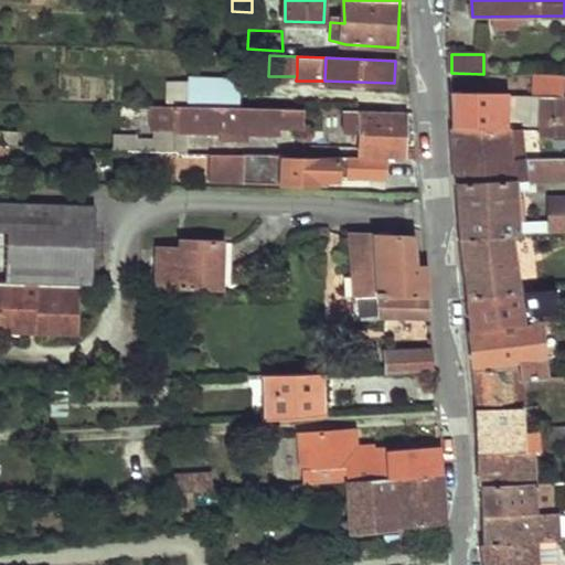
[(532,97),(563,98),(563,94),(563,77),(532,75),(532,97)]
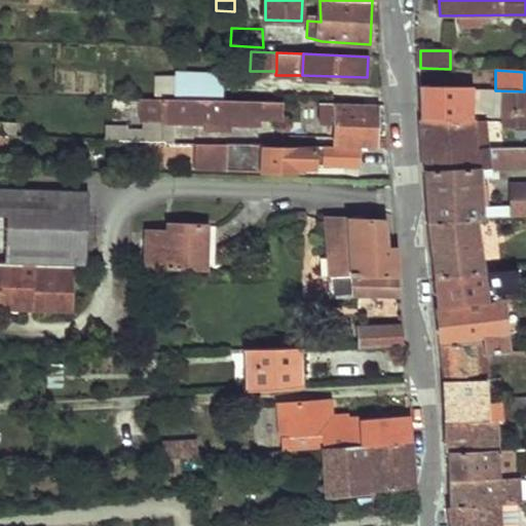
[(207,97),(222,97),(222,71),(181,71),(181,96),(207,97)]
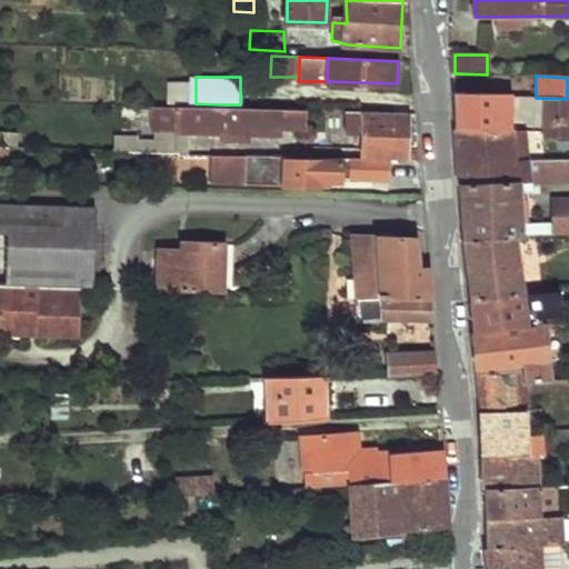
[(457,130),(513,131),(513,112),(512,98),(512,93),(455,93),(457,130)]
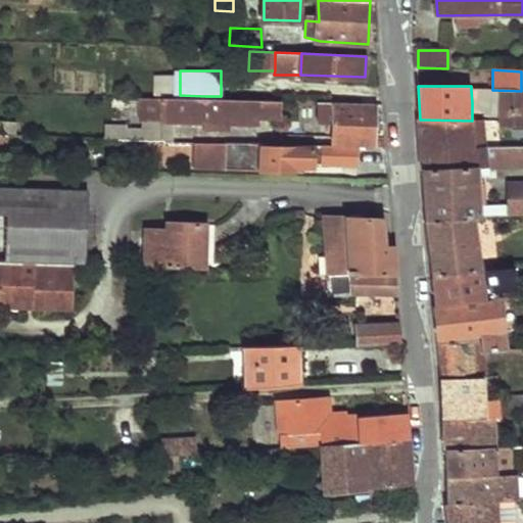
[(501,115),(521,115),(521,91),(492,90),(471,90),(472,103),(500,102),(501,115)]
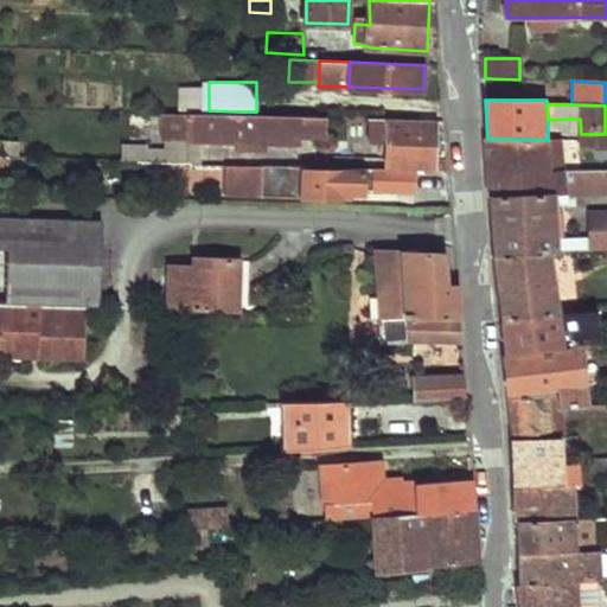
[(166,109),(165,133),(209,134),(209,110),(166,109)]
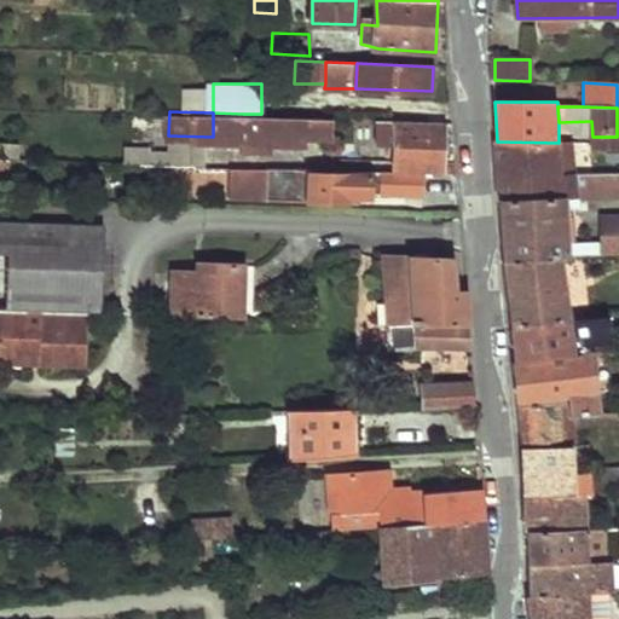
[(213,113),(213,137),(243,138),(243,114),(213,113)]
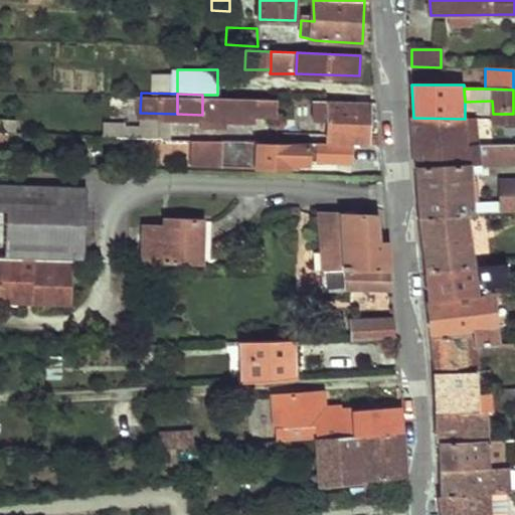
[(202,95),(202,115),(227,115),(227,119),(258,119),(258,113),(279,113),(279,97),(217,95),(202,95)]
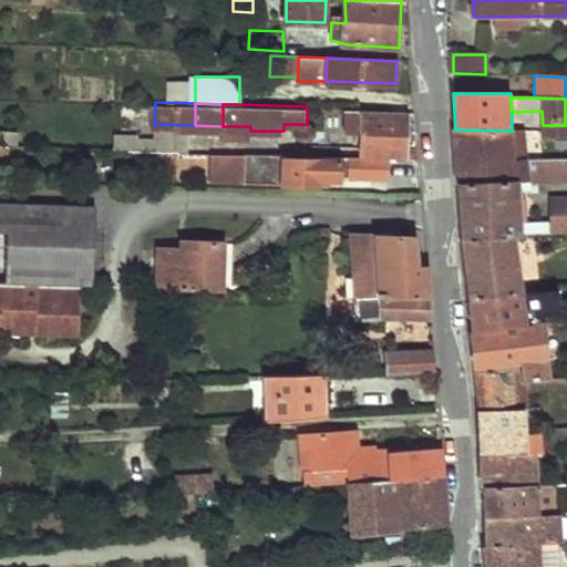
[(363,127),(362,156),(370,156),(406,157),(408,110),(346,107),(346,127),(363,127)]
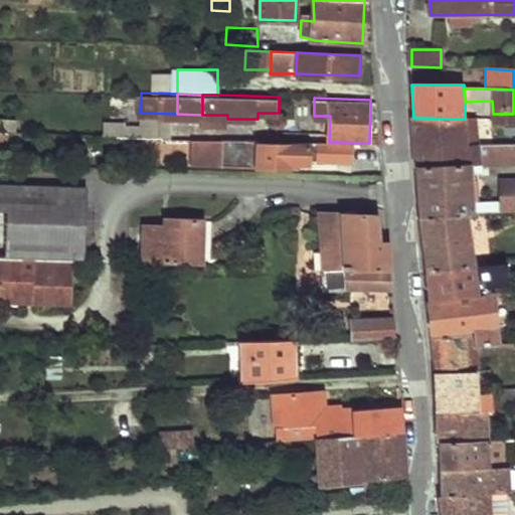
[(417,168),(469,166),(481,166),(480,145),(479,145),(478,119),(465,119),(413,118),(417,168)]
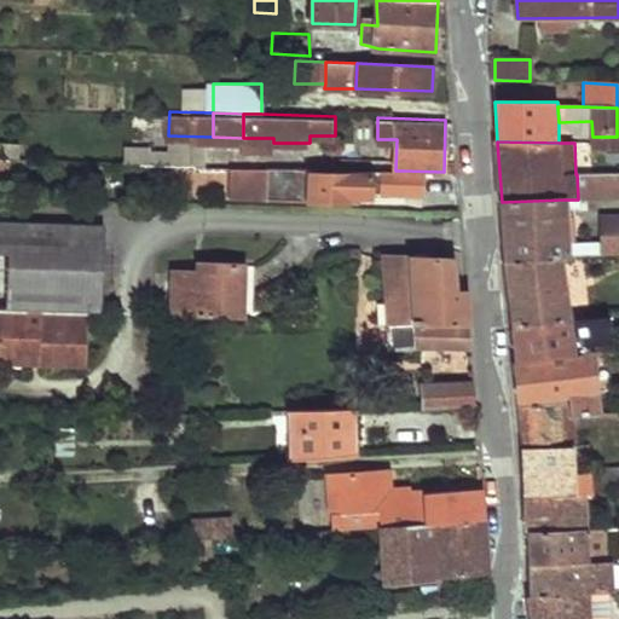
[(313,168),(270,167),(270,168),(270,181),(267,181),(267,197),(346,200),(347,194),(370,195),(370,192),(403,194),(404,171),(395,171),(371,169),(371,174),(313,173),(313,168)]
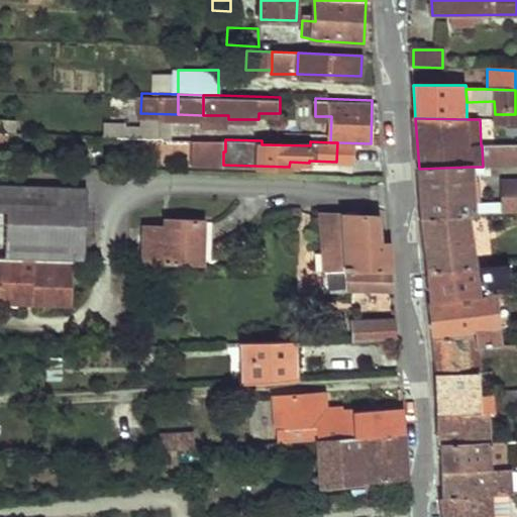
[(165,140),(165,151),(187,151),(186,158),(194,158),(194,151),(223,151),(225,151),(225,140),(165,140)]
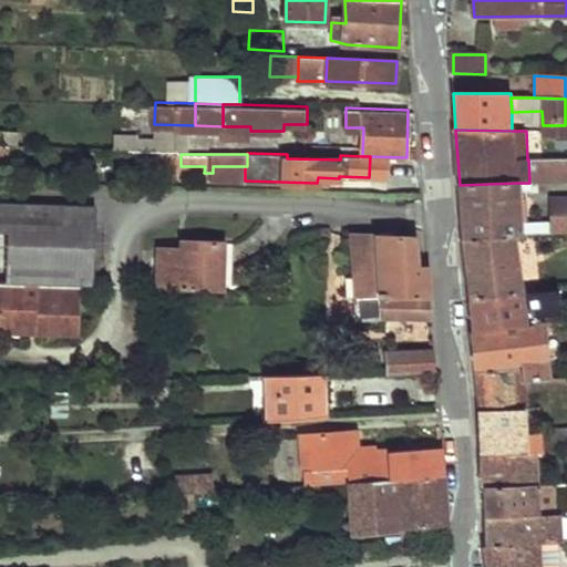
[(529,183),(566,179),(566,158),(528,160),(529,183)]
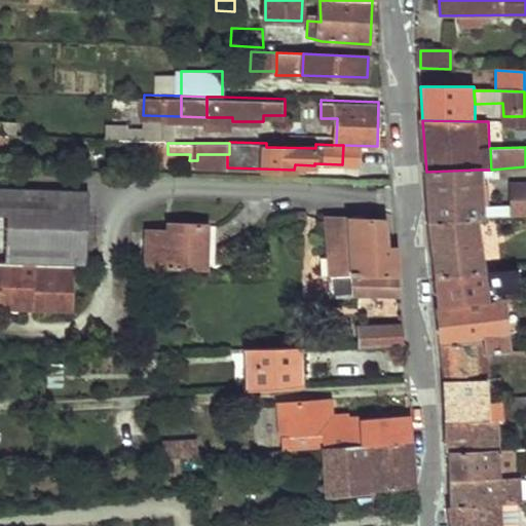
[(431,223),(480,221),(525,219),(525,187),(513,188),(513,207),(480,207),(479,170),(426,172),(431,223)]
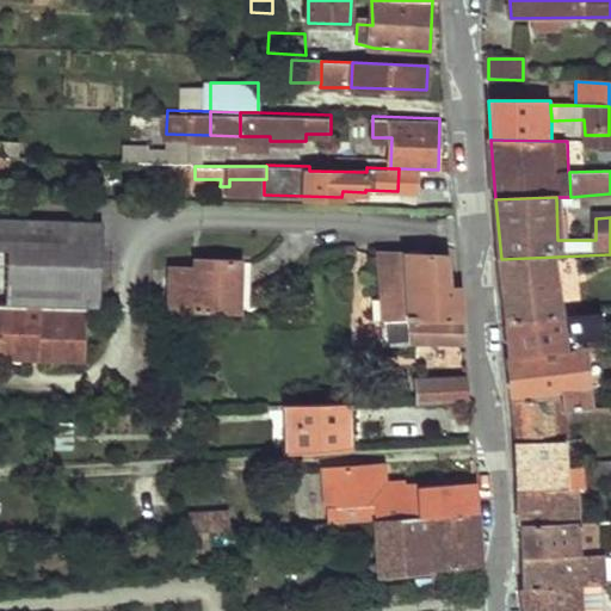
[(102,222),(0,220),(0,303),(99,307),(102,222)]
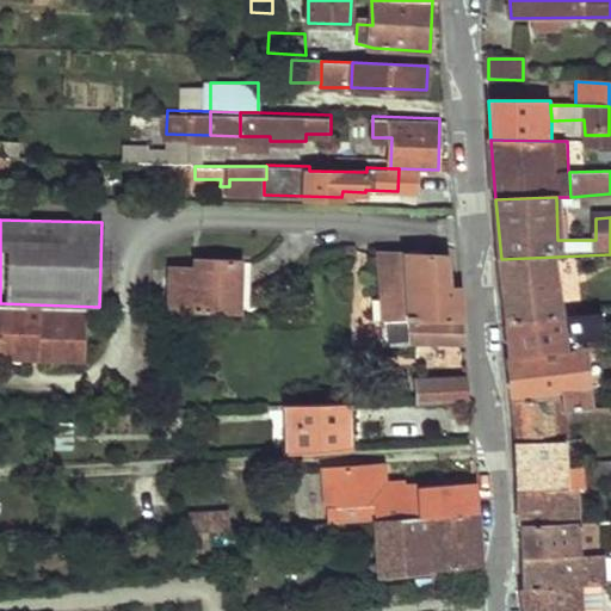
[(382,248),(387,318),(408,318),(466,320),(462,287),(450,288),(448,253),(445,251),(411,251),(382,248)]
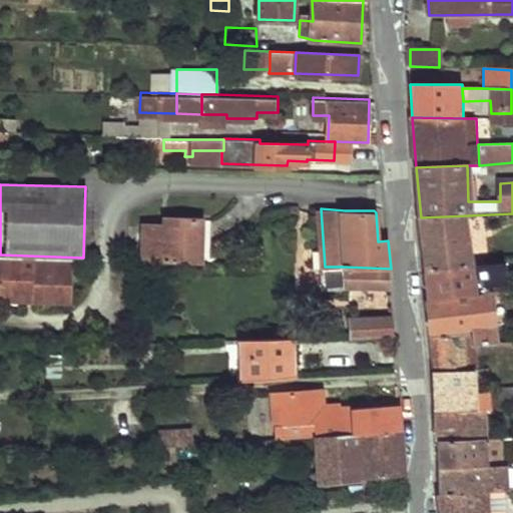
[(426,271),(472,265),(468,226),(468,215),(421,217),(426,271)]
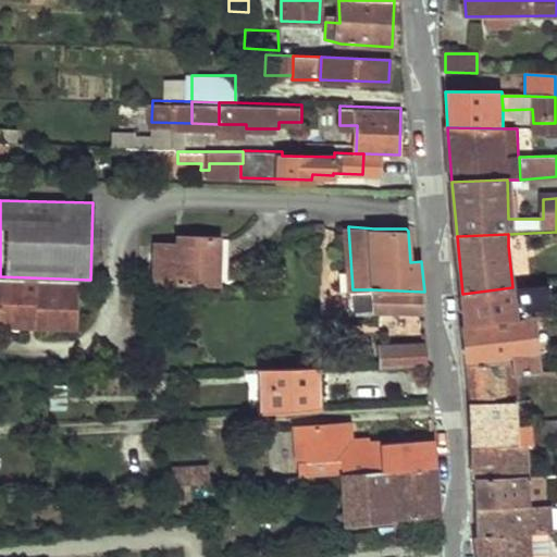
[(153,244),(152,284),(161,284),(227,285),(229,236),(193,235),(192,244),(153,244)]
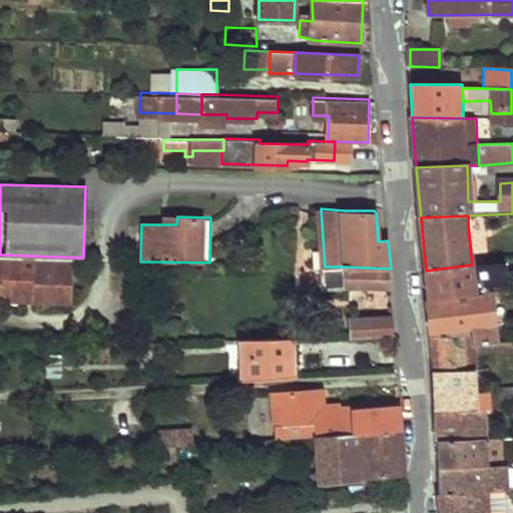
[(0,257),(0,300),(1,301),(1,291),(33,292),(33,301),(72,302),(74,260),(0,257)]
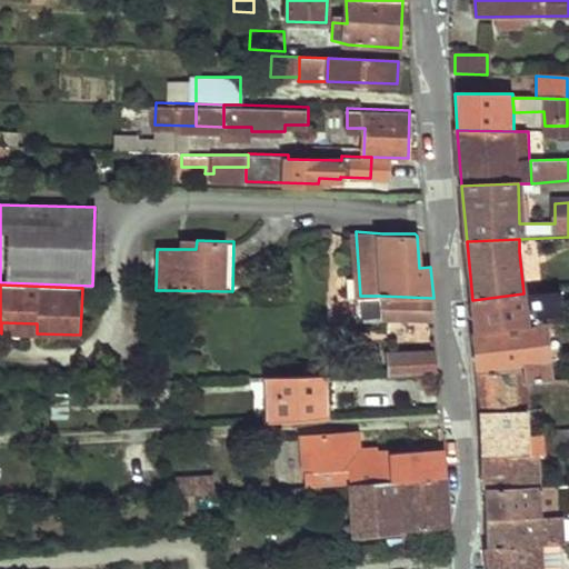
[(523,293),(472,300),(475,331),(545,323),(545,319),(556,318),(566,318),(561,290),(523,293)]
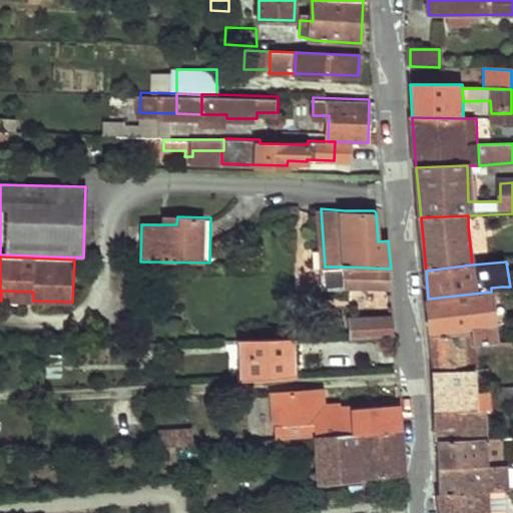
[(325,267),(322,267),(325,291),(345,289),(345,286),(343,267),(325,267)]
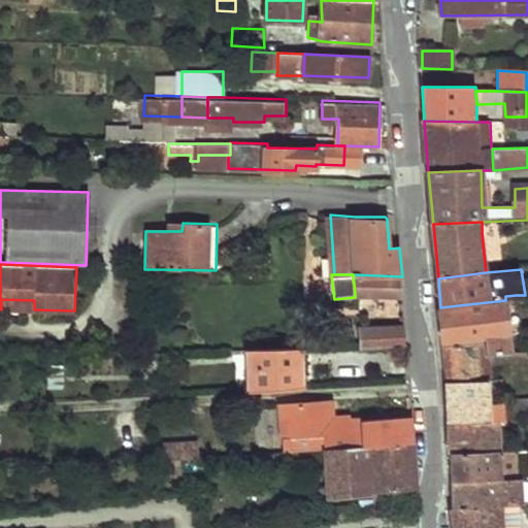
[(353,274),(355,294),(404,296),(402,276),(353,274)]
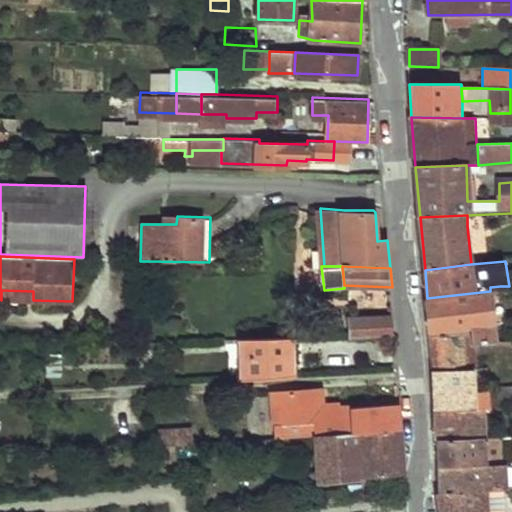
[(430,336),(471,333),(472,345),(494,344),(489,297),(501,296),(500,286),(490,287),(490,291),(427,298),(430,336)]
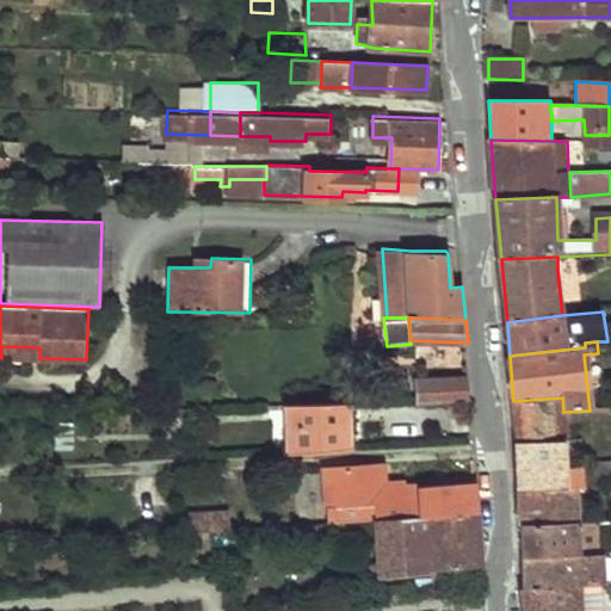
[(1,346),(1,358),(39,358),(39,347),(1,346)]
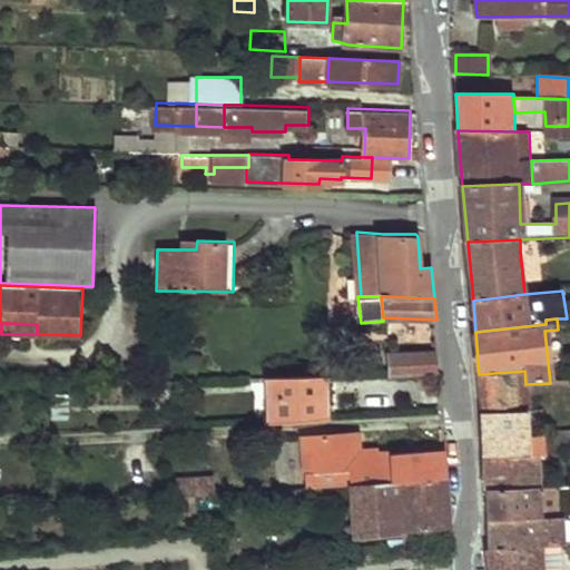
[(386,353),(389,374),(441,372),(439,351),(386,353)]
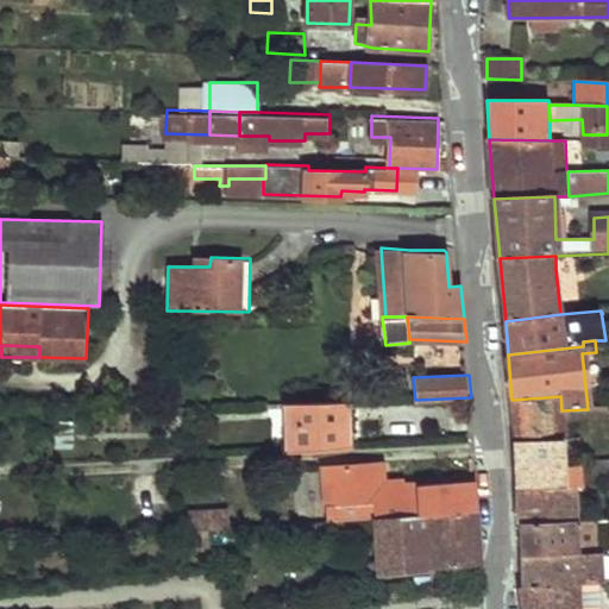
[(514,437),(564,433),(562,410),(560,396),(512,400),(514,437)]
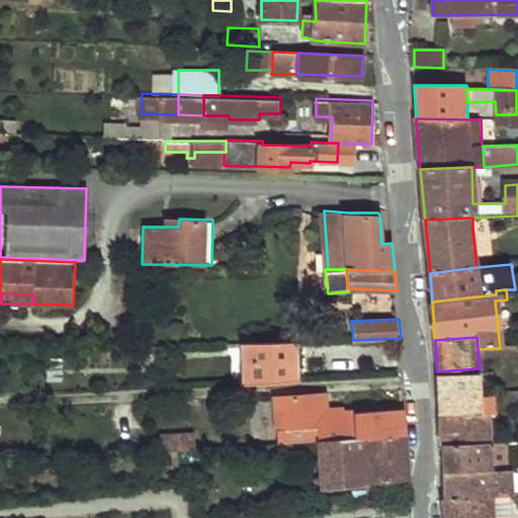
[(299,341),(241,342),(243,382),(303,377),(299,341)]
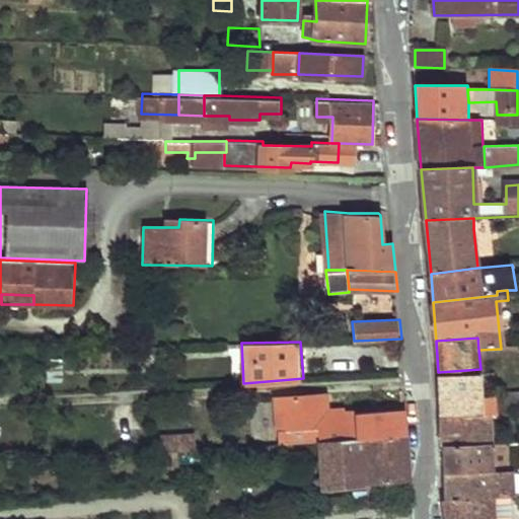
[(48,362),(49,380),(65,379),(65,361),(48,362)]
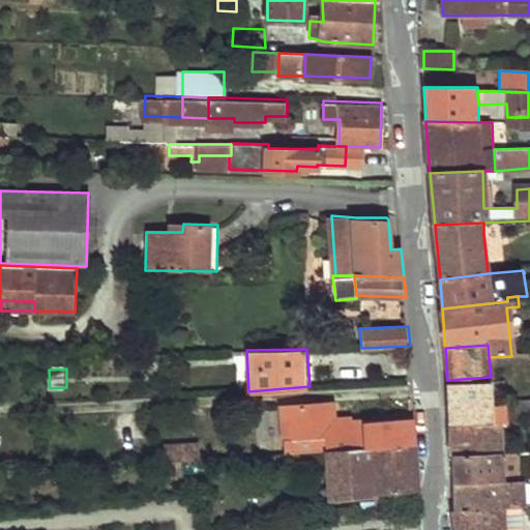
[(450,422),(500,422),(506,423),(506,418),(506,405),(492,405),(491,382),(447,385),(450,422)]
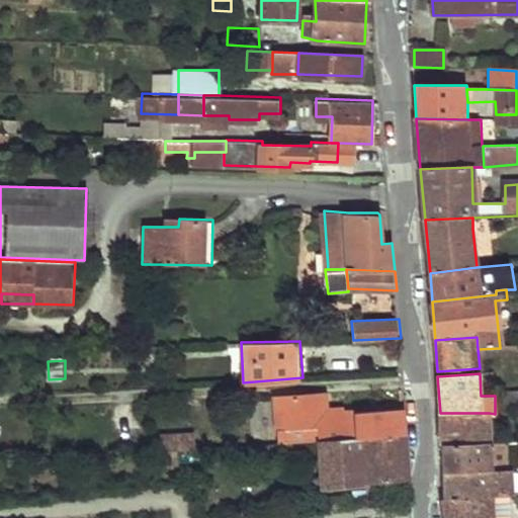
[(495,409),(517,407),(517,392),(516,392),(516,395),(495,396),(495,409)]
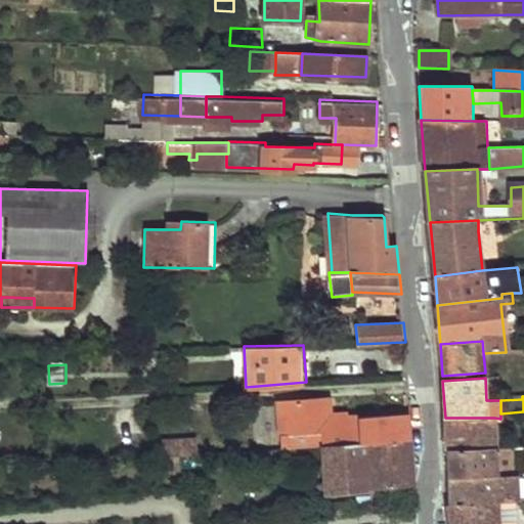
[(276,400),(279,447),(363,441),(361,413),(350,415),(343,423),(332,424),(330,397),(276,400)]
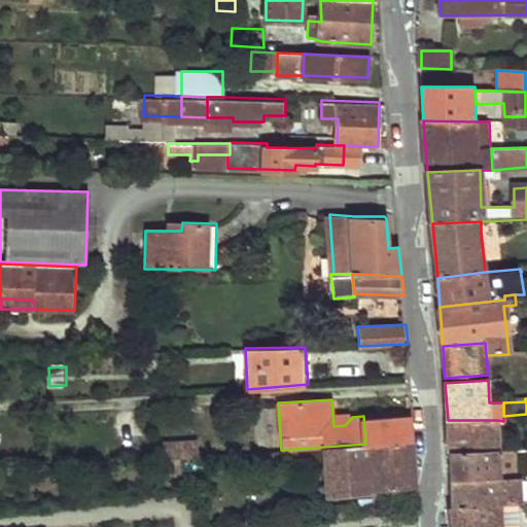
[(363,416),(365,444),(416,442),(414,413),(363,416)]
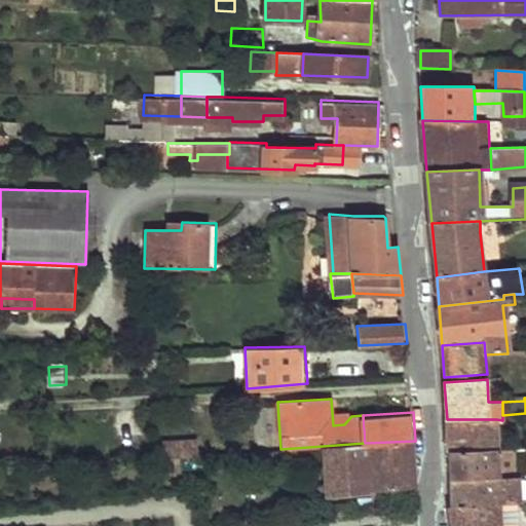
[(457,449),(497,447),(496,419),(447,419),(449,449),(457,449)]
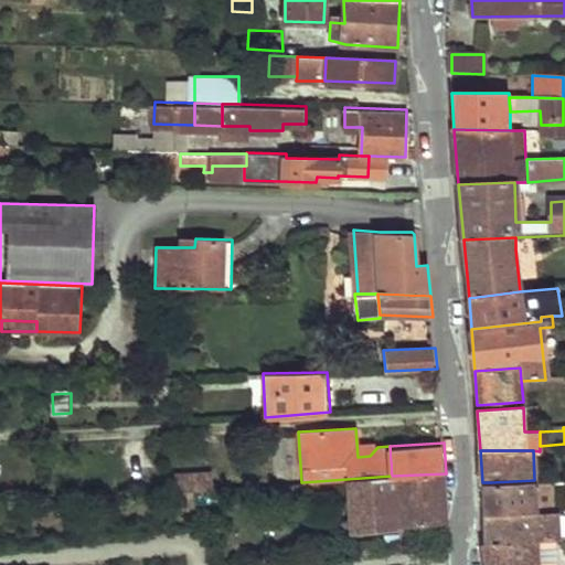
[(164,472),(167,491),(171,491),(214,488),(213,468),(164,472)]
